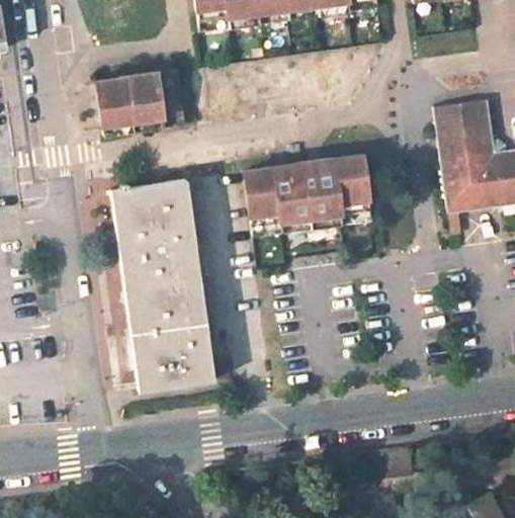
[(0,0),(0,47),(8,45),(1,0),(0,0)]
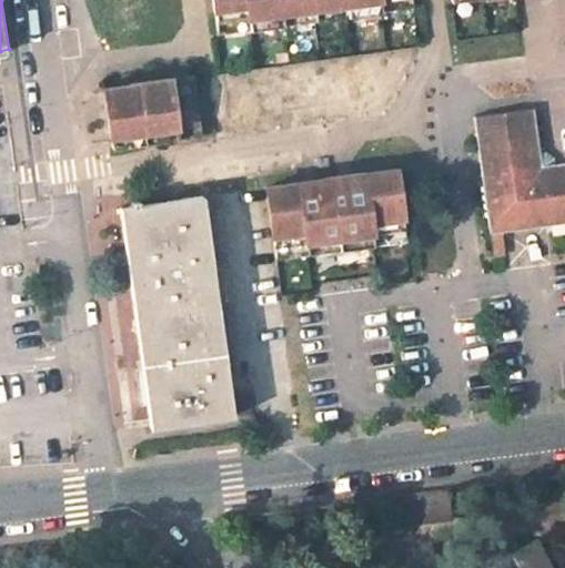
[(215,0),(221,36),(416,9),(415,0),(215,0)]
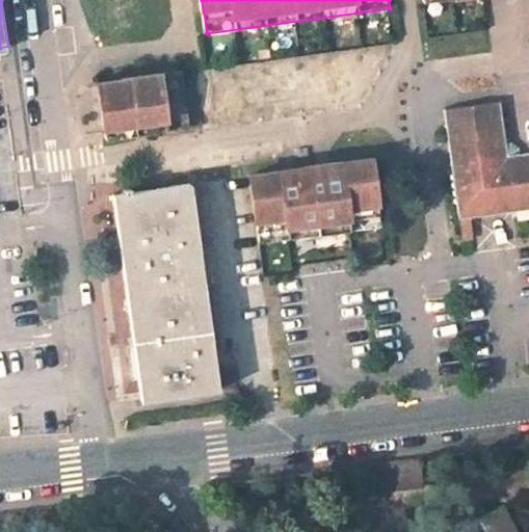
[(185,73),(100,84),(108,140),(143,135),(192,129),(185,73)]
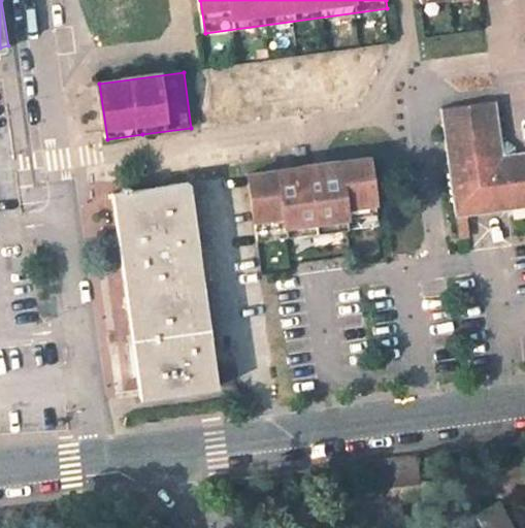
[(497,101),(443,107),(445,119),(499,111),(497,101)]
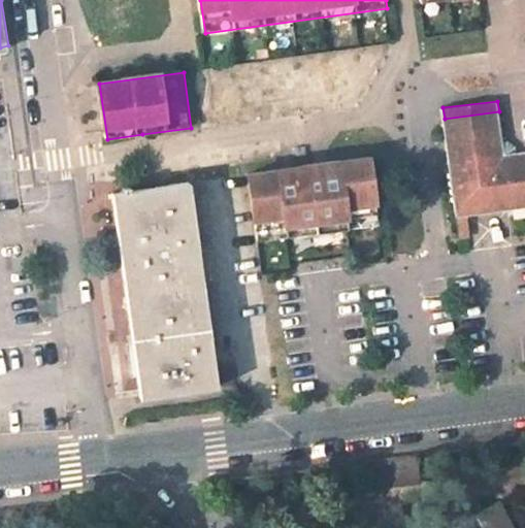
[(524,152),(518,153),(505,154),(504,142),(499,111),(445,119),(458,216),(468,216),(524,206),(524,152)]
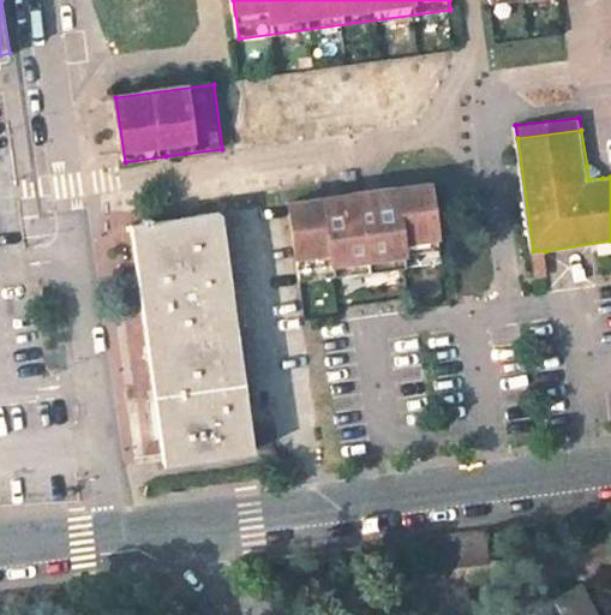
[(601,168),(595,165),(587,166),(588,179),(603,178),(601,168)]
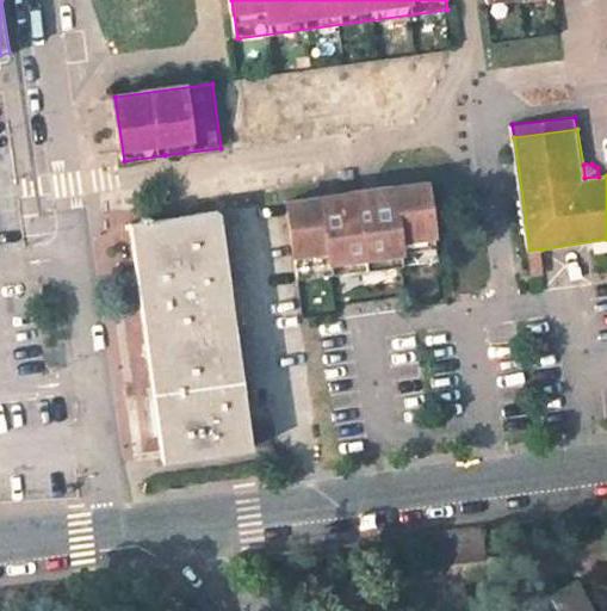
[(291,222),(298,279),(440,260),(428,183),(287,202),(291,222)]
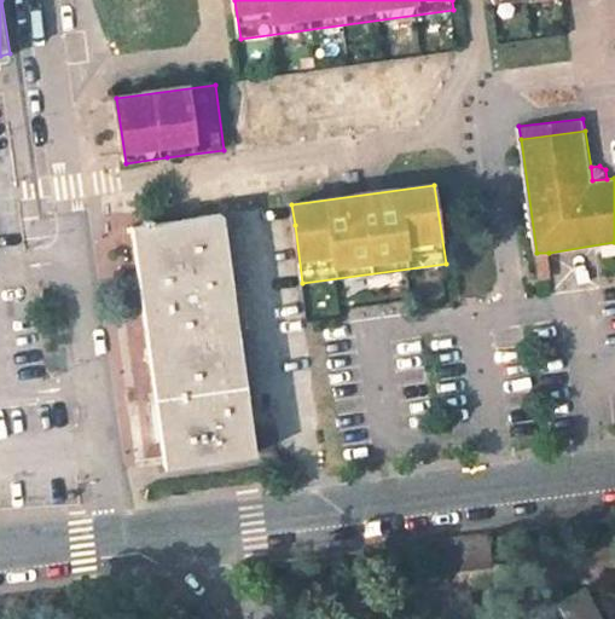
[(167,467),(257,455),(224,214),(156,224),(156,218),(146,220),(148,225),(133,226),(167,467)]
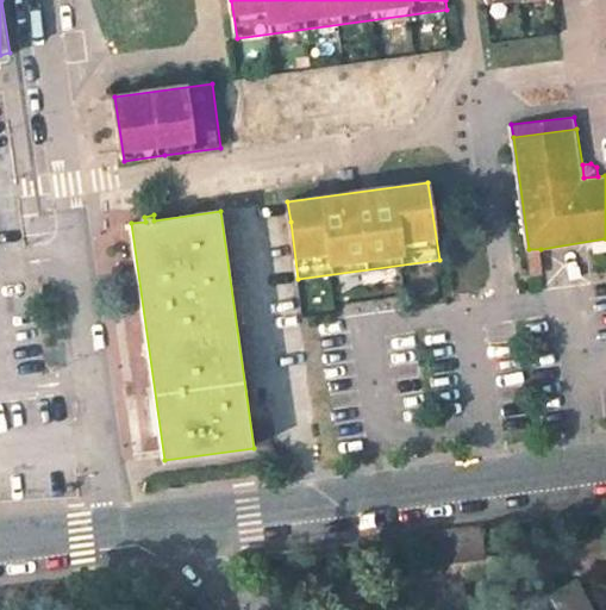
[(431,567),(487,560),(483,527),(428,533),(431,567)]
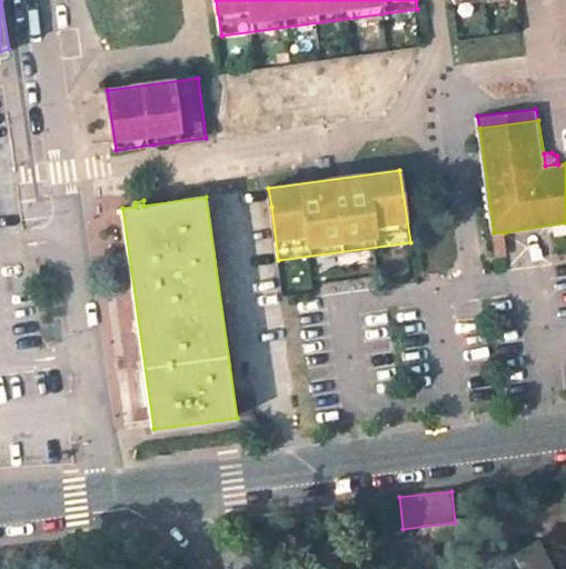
[(554,568),(539,542),(516,556),(523,568),(554,568)]
